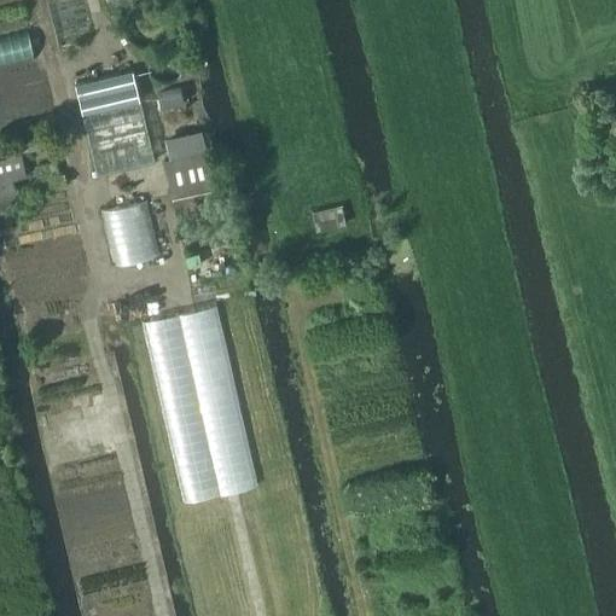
[(77,86),(97,175),(155,163),(134,73),(77,86)]
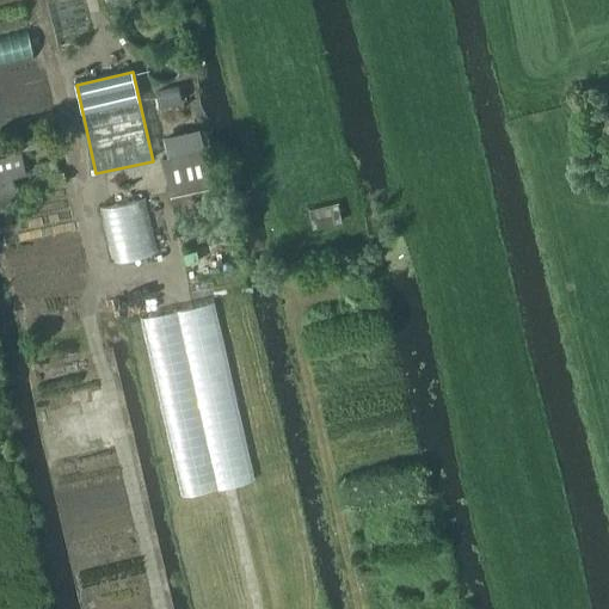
[(180,90),(157,94),(160,109),(184,103),(180,90)]
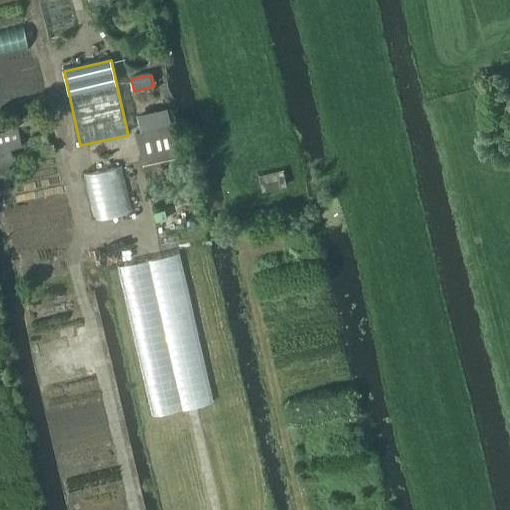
[(19,126),(48,122),(47,114),(18,119),(19,126)]
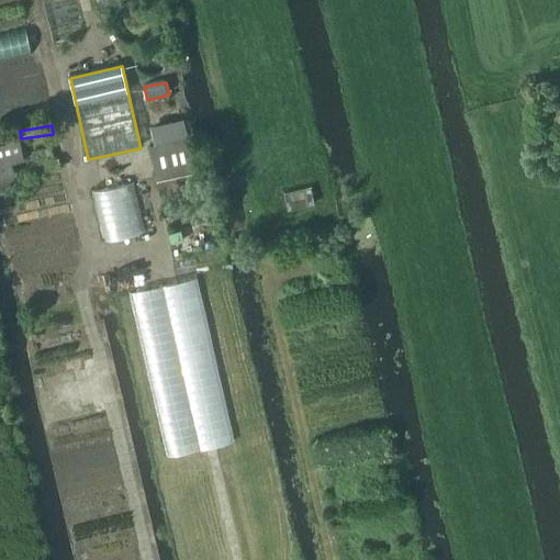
[(149,147),(157,180),(196,170),(189,138),(149,147)]
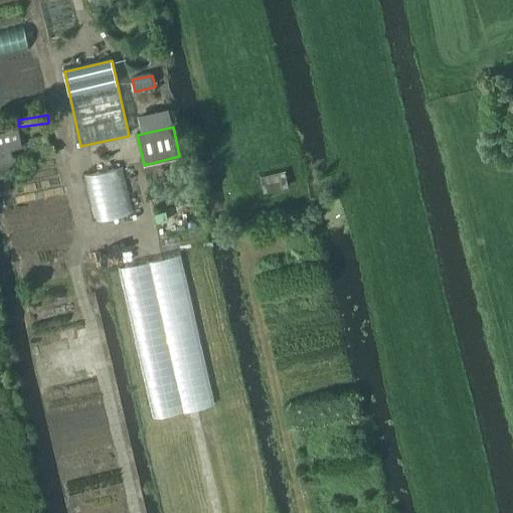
[(10,149),(22,146),(18,132),(0,135),(0,167),(14,165),(10,149)]
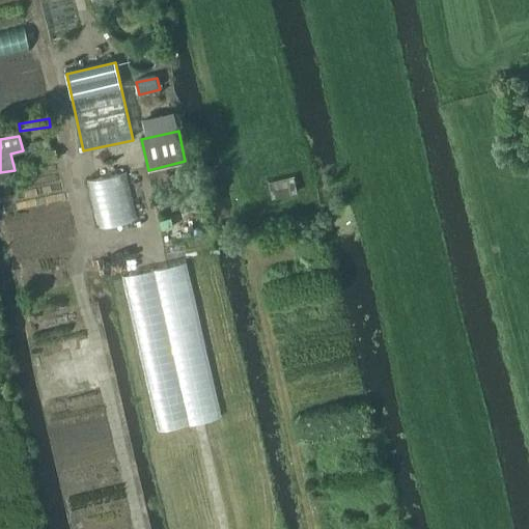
[(26,158),(28,168),(58,161),(56,150),(26,158)]
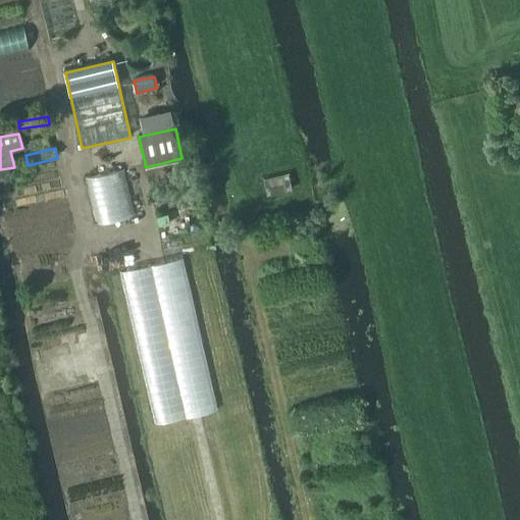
[(290,175),(265,180),(269,196),(293,190),(290,175)]
